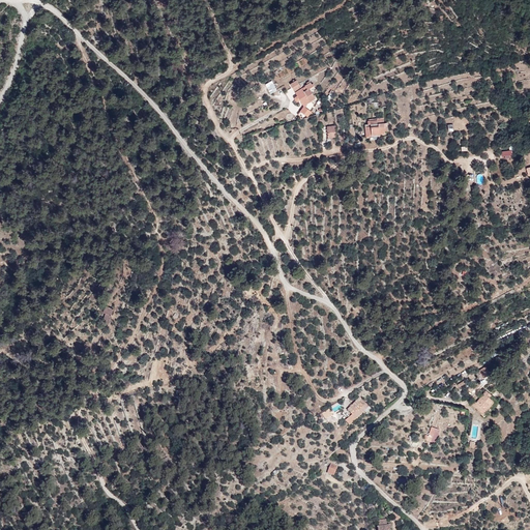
[(142,29),(151,28),(150,21),(142,21),(142,29)]
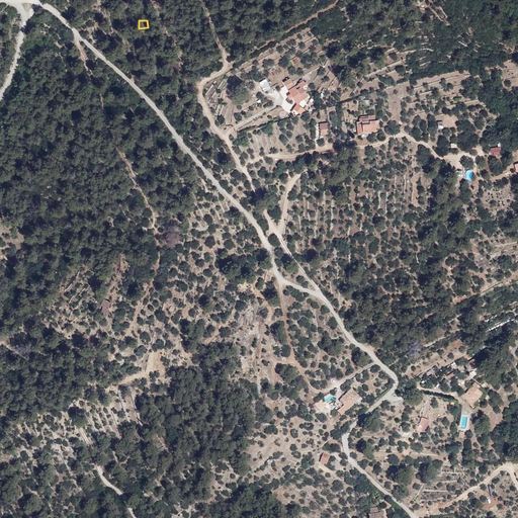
[(262,91),(269,87),(264,78),(257,82),(262,91)]
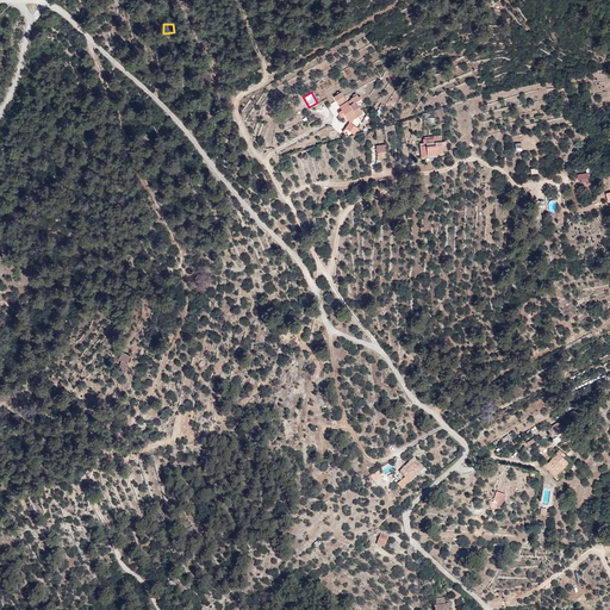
[(347,117),(352,124),(366,114),(365,114),(358,103),(363,99),(362,97),(361,98),(360,95),(349,103),(343,93),(336,97),(344,111),(347,117)]
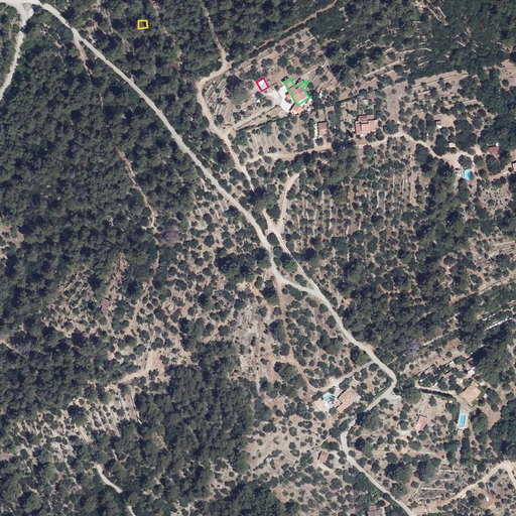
[(265,100),(255,105),(259,112),(269,106),(265,100)]
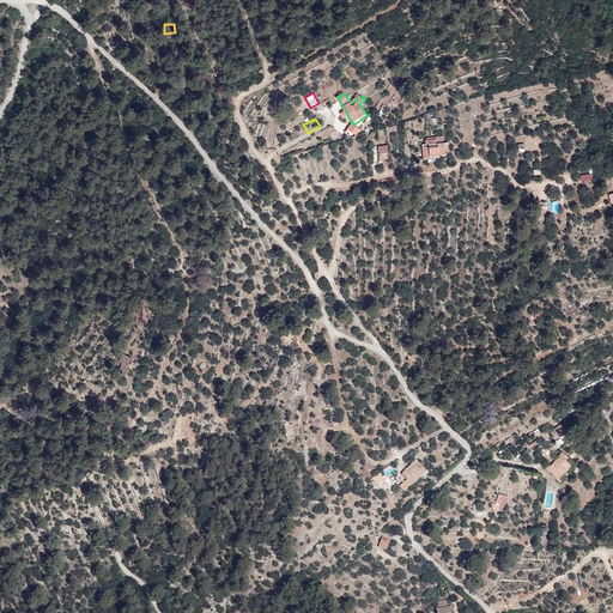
[(353,123),(349,129),(357,134),(360,129),(353,123)]
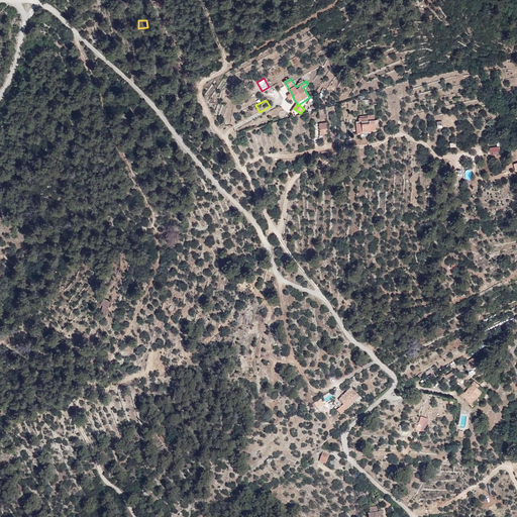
[(364,130),(365,130),(377,130),(377,128),(380,128),(380,120),(376,120),(376,115),(369,116),(369,117),(359,118),(360,121),(363,121),(364,121),(364,130)]
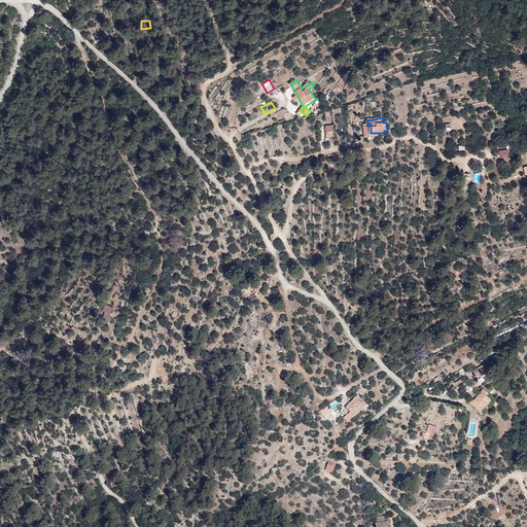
[(341,124),(326,125),(327,138),(342,137),(341,124)]
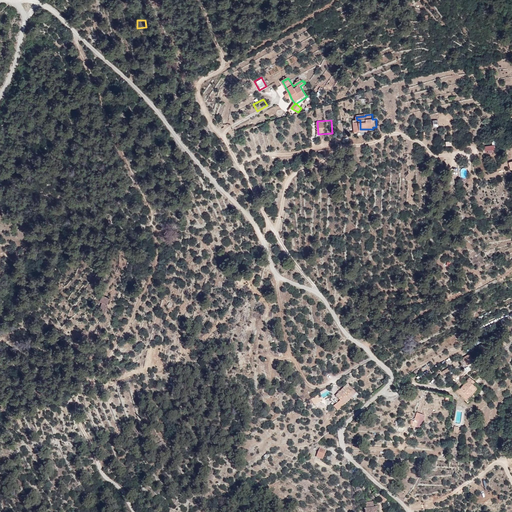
[(95,157),(98,163),(104,160),(101,154),(95,157)]
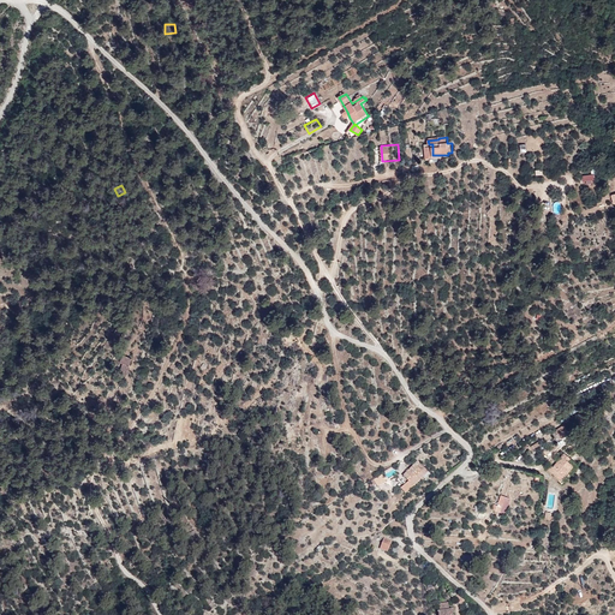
[(132,363),(124,360),(120,370),(129,374),(132,363)]
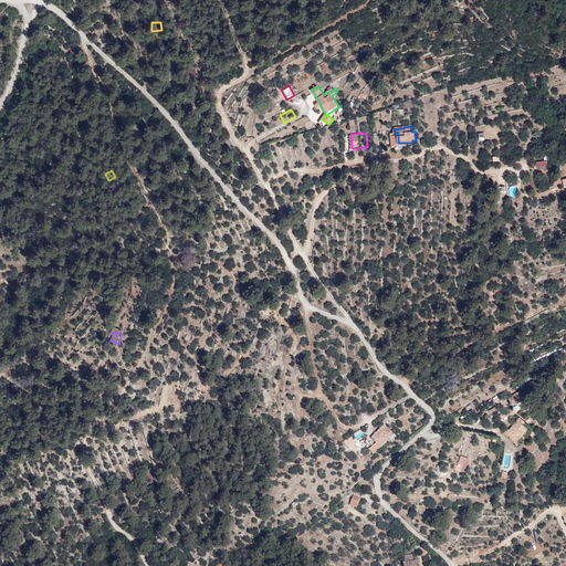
[(512,394),(514,402),(522,399),(519,391),(512,394)]
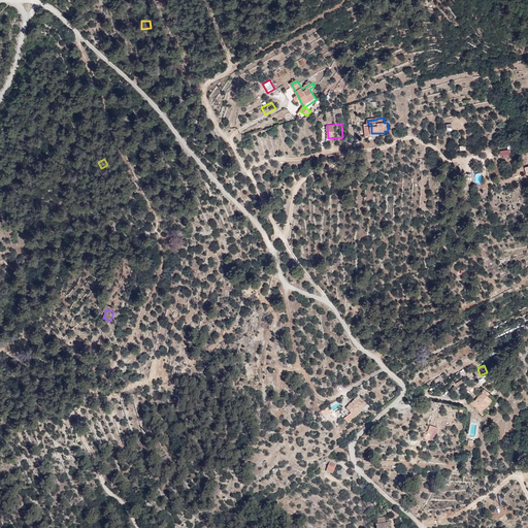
[(491,394),(485,390),(476,401),(474,399),(471,403),(483,413),(492,399),(489,396),(491,394)]
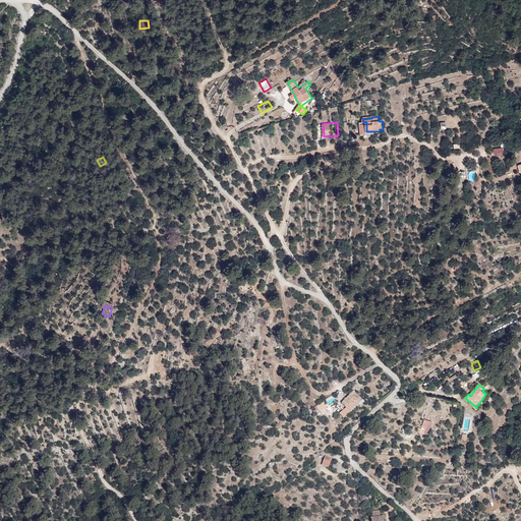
[(364,400),(355,391),(343,404),(347,408),(352,413),(364,400)]
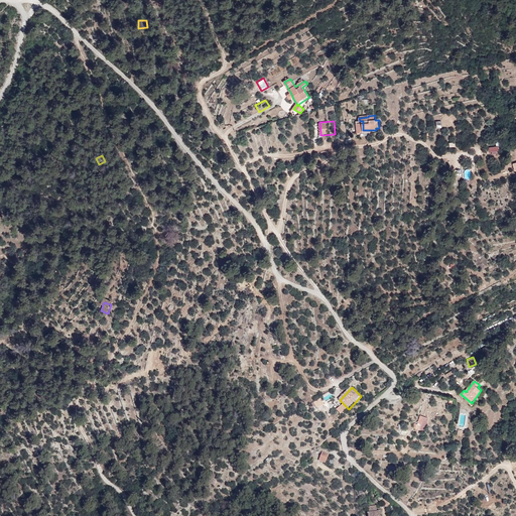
[(321,399),(311,404),(312,406),(310,408),(312,410),(317,407),(318,408),(325,405),(321,399)]
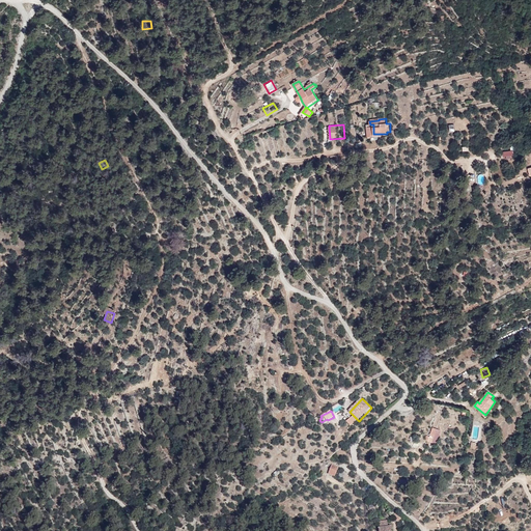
[(353,427),(359,421),(354,416),(347,422),(353,427)]
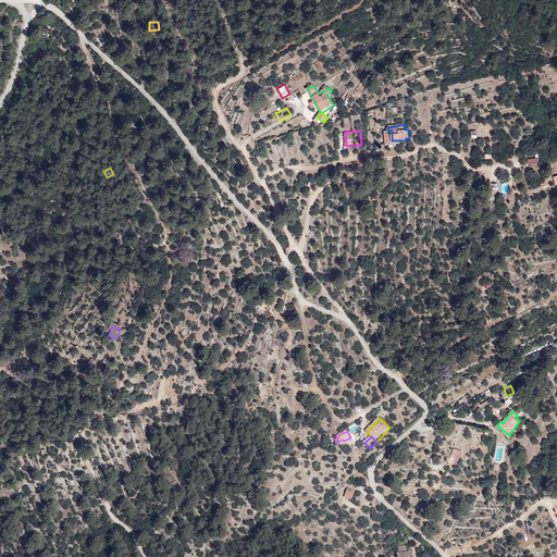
[(349,489),(345,498),(351,500),(356,491),(349,489)]
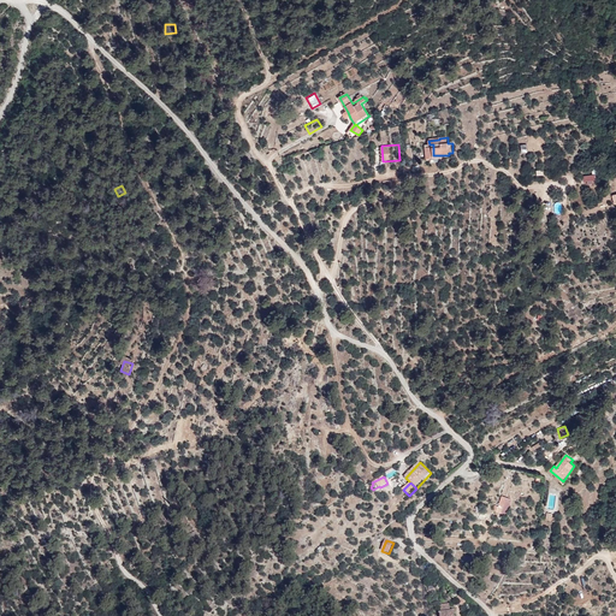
[(450,604),(442,604),(443,614),(440,614),(439,615),(455,615),(455,611),(451,612),(450,604)]
